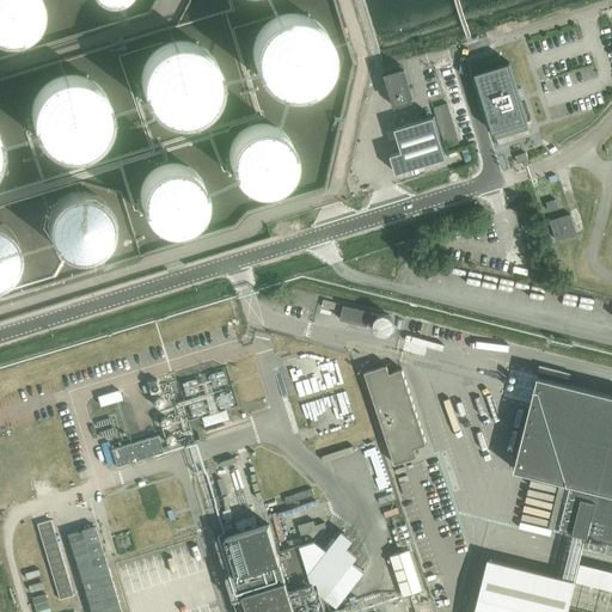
[(0,0),(0,40),(10,42),(20,40),(30,34),(36,26),(41,17),(41,6),(40,0),(0,0)]
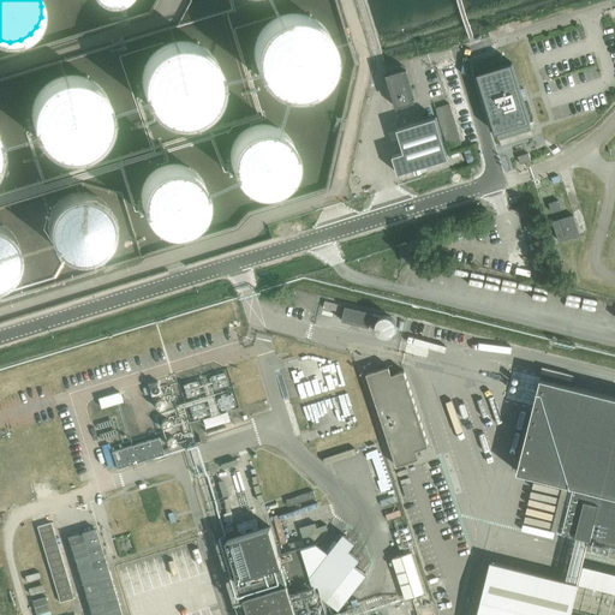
[(264,82),(273,90),(285,94),(297,95),(309,93),(318,85),(327,77),(332,65),(332,53),(329,41),(322,31),(314,23),(302,19),(290,18),(278,21),(268,28),(260,36),(255,48),(255,60),(257,71),(264,82)]
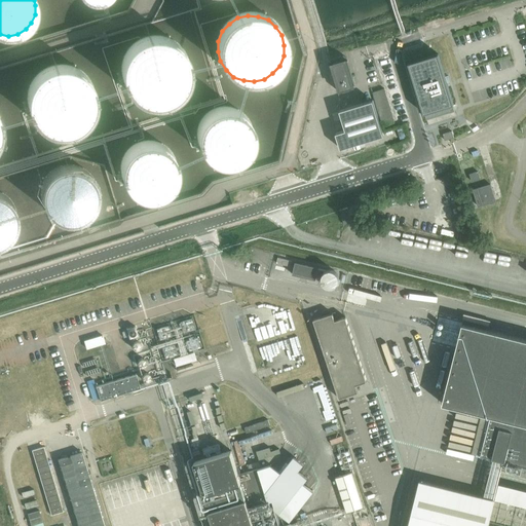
[(130,94),(138,100),(148,104),(158,105),(168,103),(177,97),(184,89),(188,79),(188,69),(186,59),(180,50),(173,43),(162,39),(152,39),(142,41),(134,46),(126,54),(123,65),(122,75),(124,84),(130,94)]
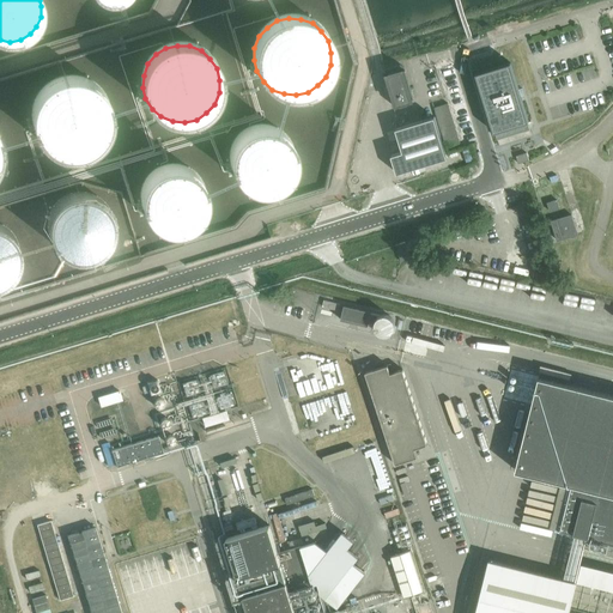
[(520,92),(510,64),(477,74),(495,133),(529,122),(526,114),(520,92)]
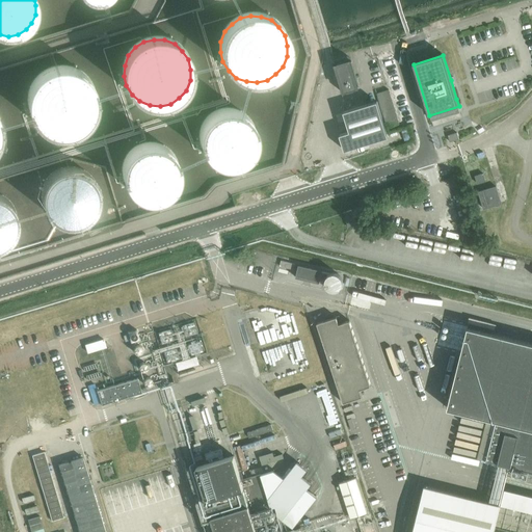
[(335,61),(333,62),(342,92),(348,91),(354,90),(354,89),(358,88),(357,86),(360,85),(352,60),(351,60),(350,58),(349,57),(346,56),(344,57),(344,56),(335,59),(335,61)]
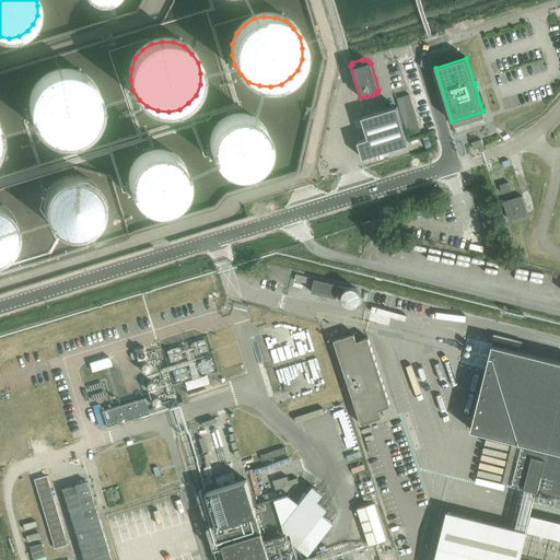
[(38,129),(47,137),(57,140),(68,141),(79,139),(89,132),(95,125),(100,114),(101,103),(97,92),(92,83),(83,76),(73,71),(62,71),(51,73),(42,79),(35,88),(31,98),(30,109),(33,119),(38,129)]
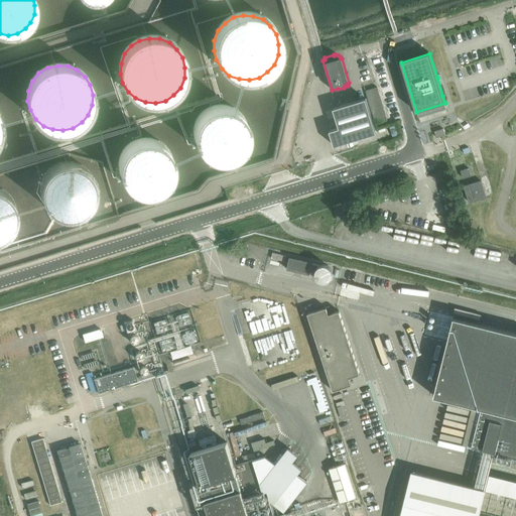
[(377,87),(365,91),(376,124),(387,121),(377,87)]
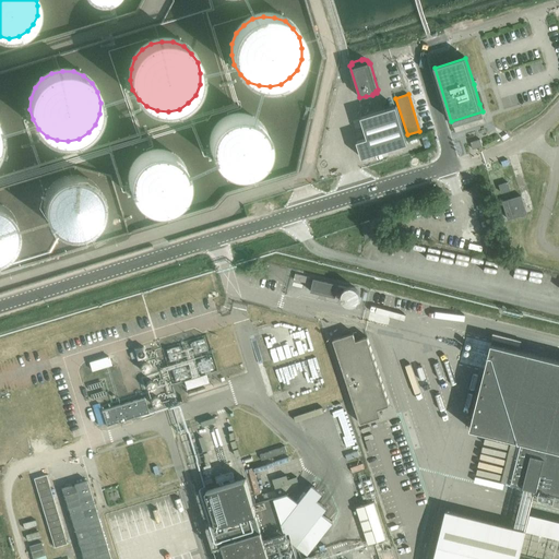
[(367,139),(357,142),(363,158),(407,144),(396,107),(361,118),(365,130),(367,139)]
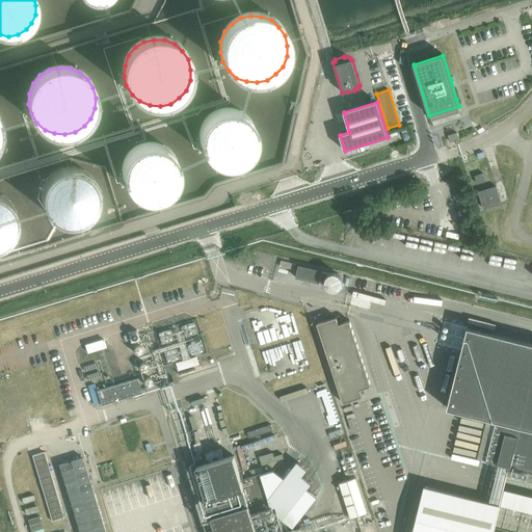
[(204,155),(210,162),(218,166),(228,167),(237,165),(244,161),(250,155),(255,145),(255,136),(253,128),(247,121),(240,114),(231,112),(221,112),(213,115),(206,121),(201,129),(198,138),(200,147),(204,155)]
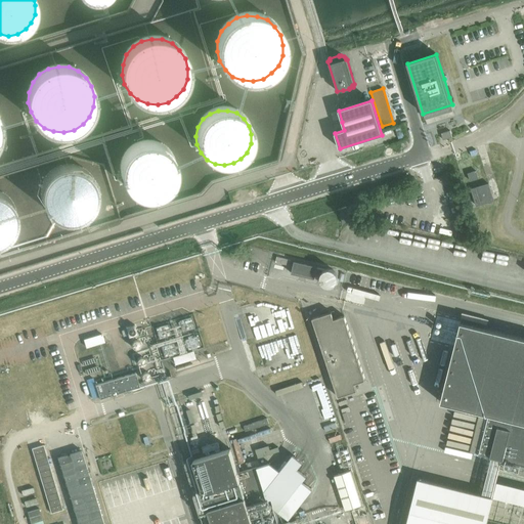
[(450,131),(441,134),(443,140),(452,137),(450,131)]
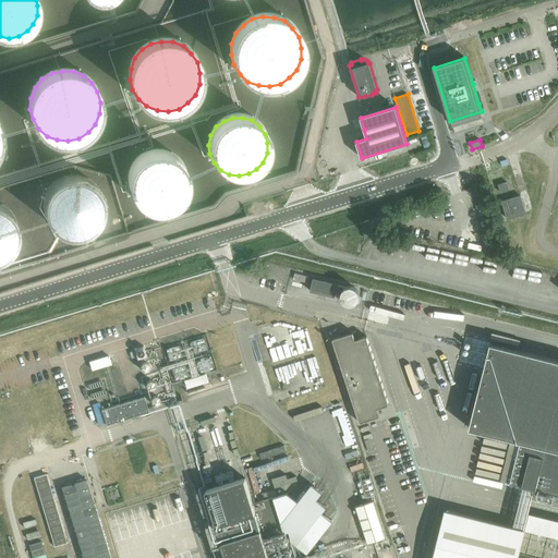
[(132,198),(138,206),(147,210),(157,211),(166,209),(174,205),(181,197),(184,189),(185,179),(183,170),(178,161),(169,156),(160,153),(150,154),(142,157),(134,162),(129,171),(126,180),(128,190),(132,198)]
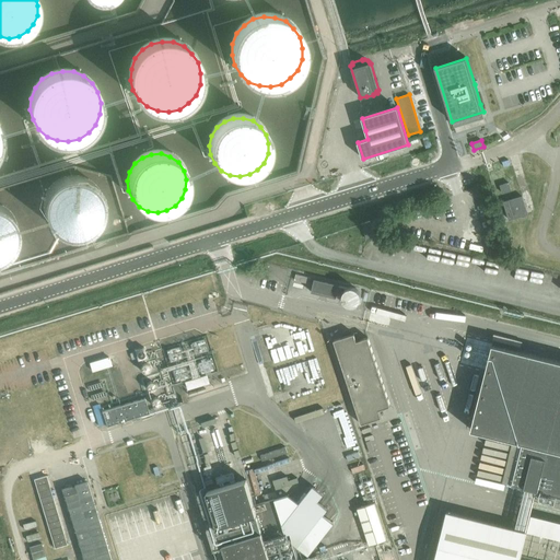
[(45,223),(51,231),(60,235),(70,236),(80,235),(89,230),(94,223),(98,213),(98,205),(96,195),(91,187),(83,181),(73,178),(65,178),(55,182),(47,187),(43,196),(41,206),(42,214),(45,223)]
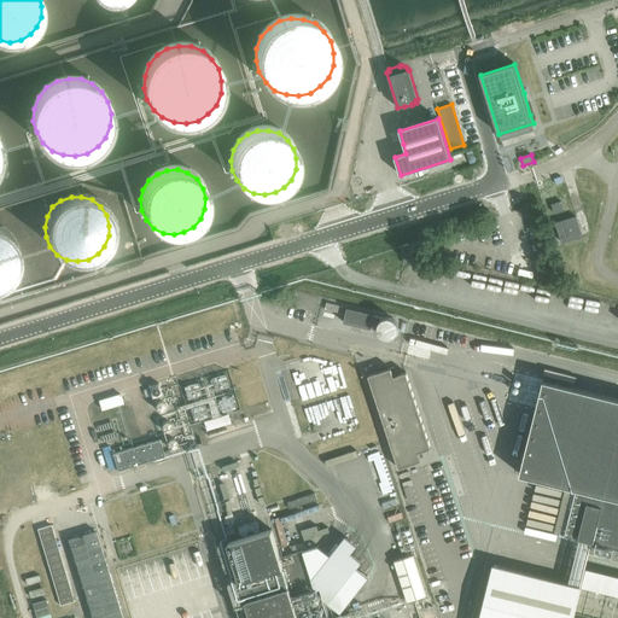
[(565,213),(561,202),(551,205),(554,215),(565,213)]
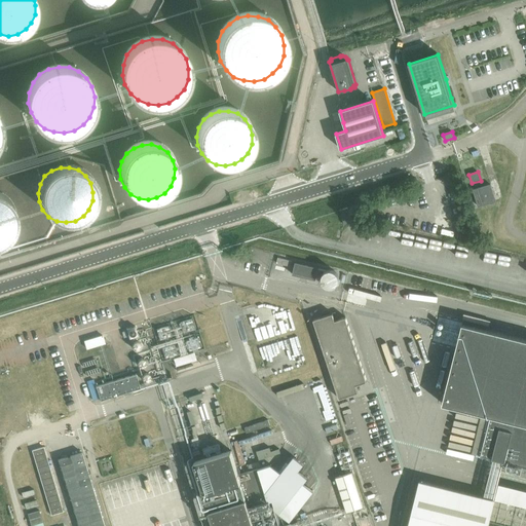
[(490,184),(472,189),(477,208),(495,201),(490,184)]
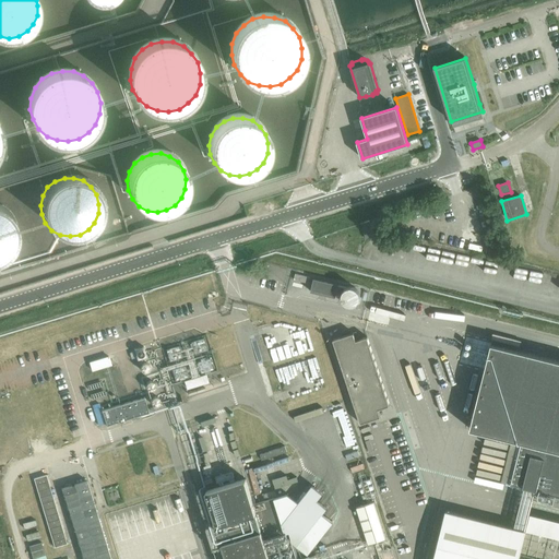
[(0,259),(6,256),(12,249),(15,240),(16,230),(14,221),(9,213),(0,207),(0,206),(0,259)]
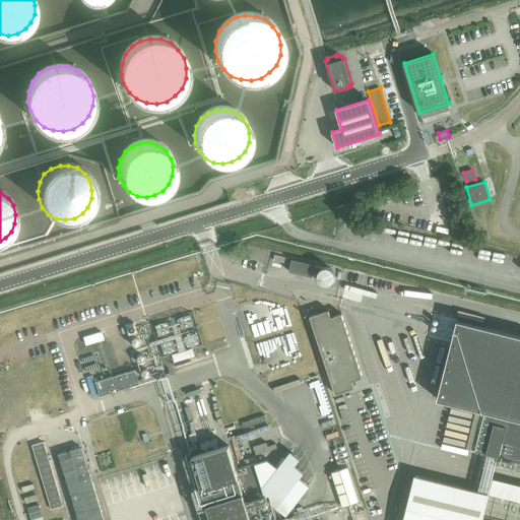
[(343,206),(335,208),(336,211),(340,222),(348,220),(346,213),(343,206)]
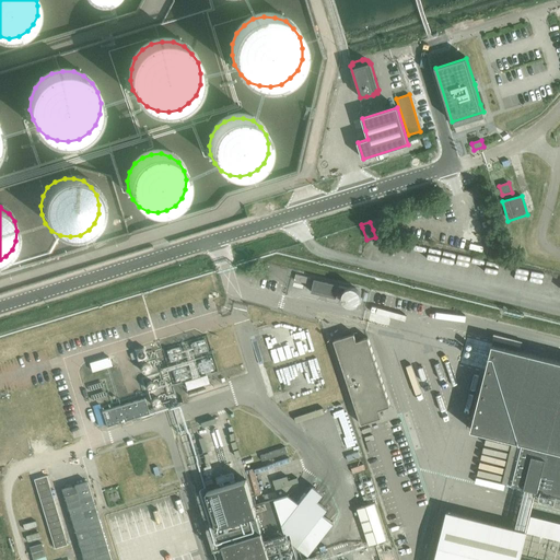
[(311,278),(296,275),(294,280),(310,284),(311,278)]
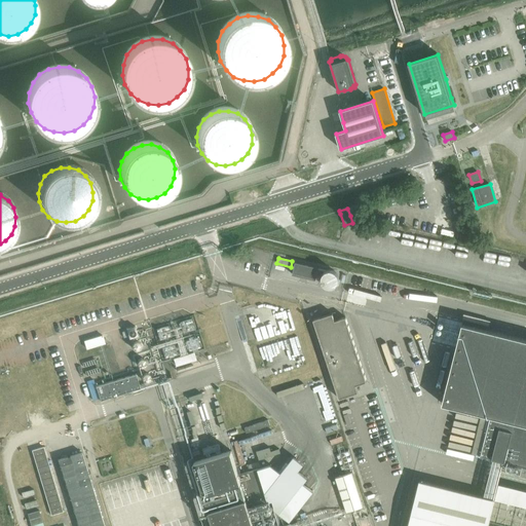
[(318,267),(295,262),(292,274),(315,280),(318,267)]
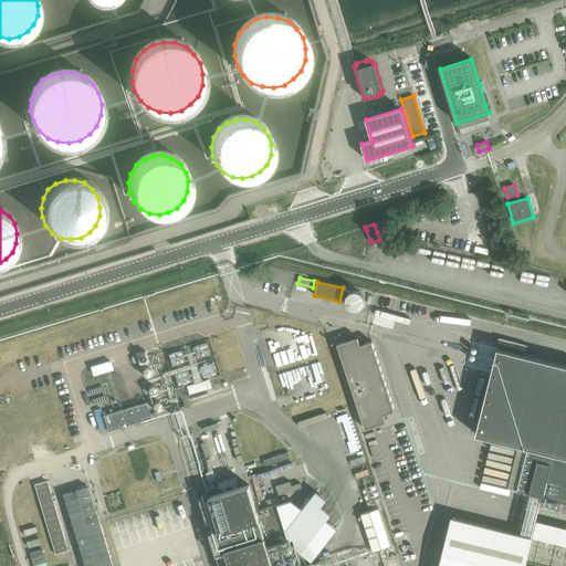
[(358,337),(337,344),(365,429),(386,422),(384,415),(395,411),(371,342),(360,345),(358,337)]
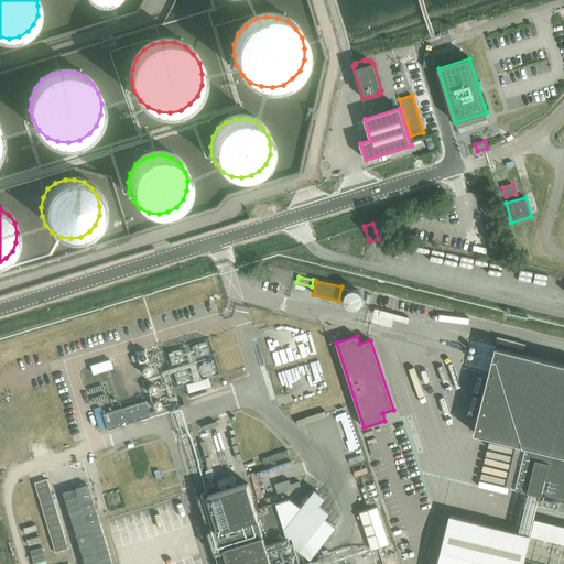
[(563,364),(496,347),(474,433),(525,446),(514,488),(563,500),(563,364)]
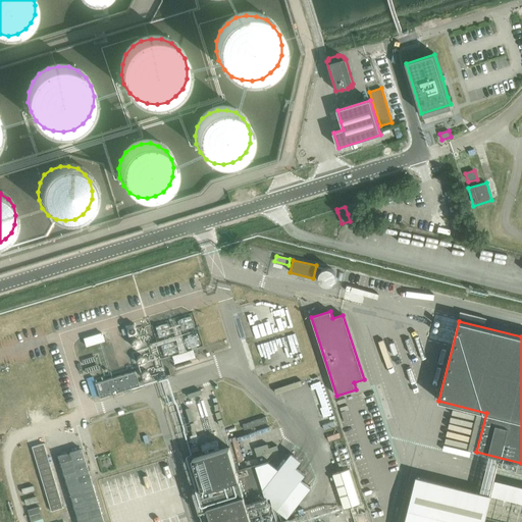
[(101,333),(84,338),(86,347),(104,341),(101,333)]
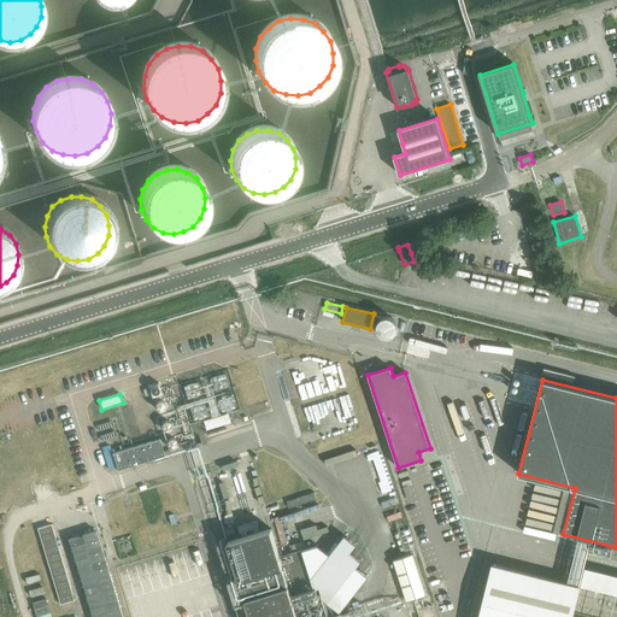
[(112,453),(117,470),(164,456),(159,439),(112,453)]
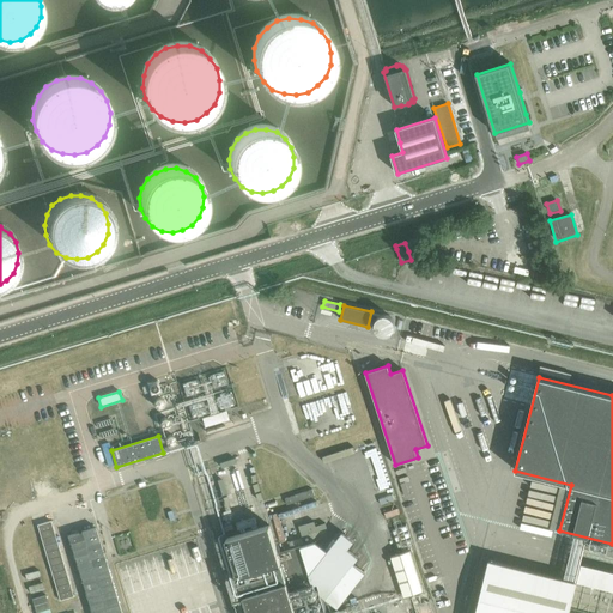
[(313,490),(286,497),(287,503),(315,496),(313,490)]
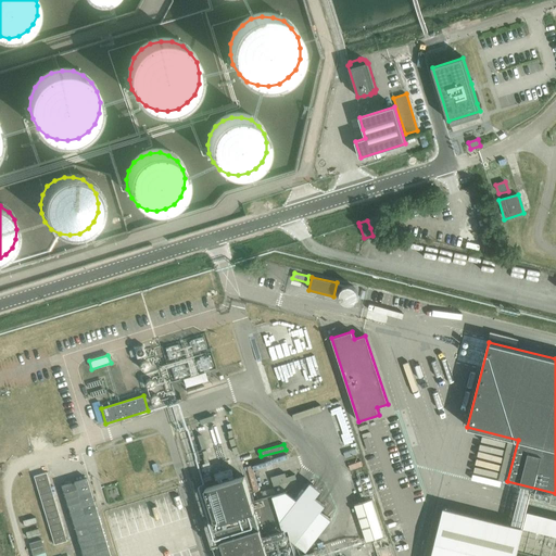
[(46,472),(34,476),(53,542),(65,539),(46,472)]
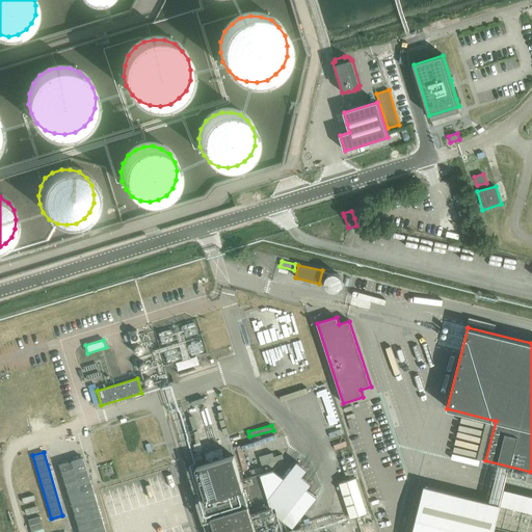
[(241,480),(234,456),(196,468),(215,531),(257,531),(251,514),(272,508),(262,474),(241,480)]
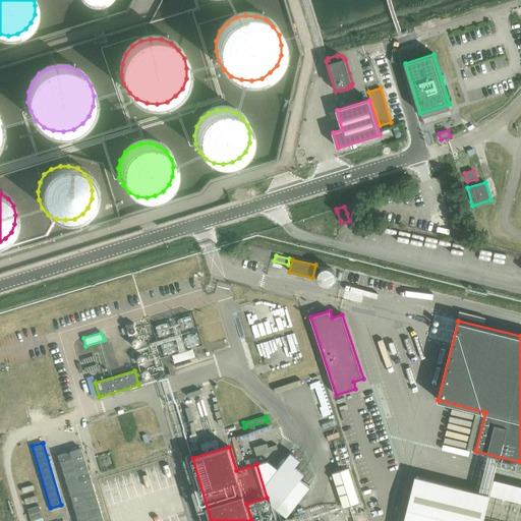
[(81,449),(58,456),(68,490),(92,483),(81,449)]
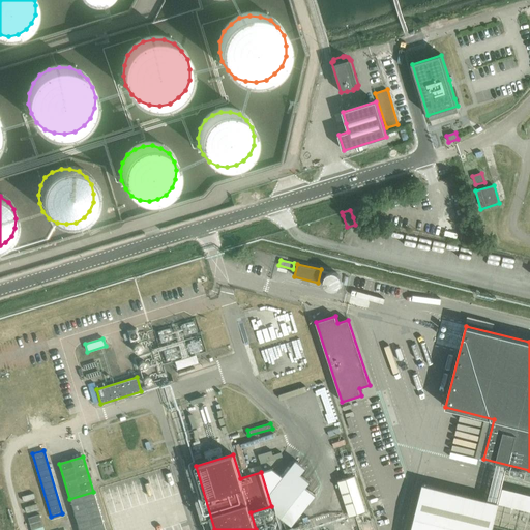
[(355,476),(339,481),(350,517),(366,511),(355,476)]
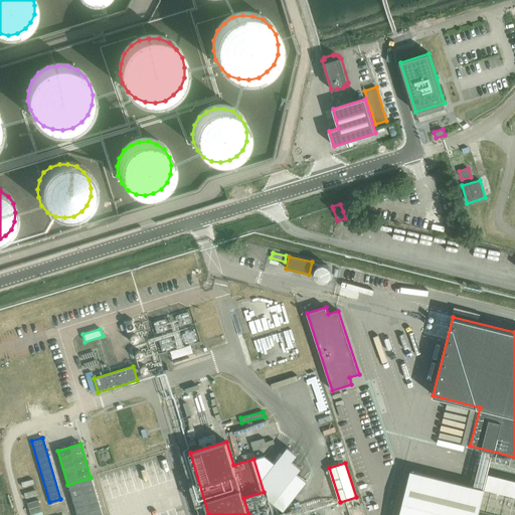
[(102,514),(91,478),(67,485),(76,514),(102,514)]
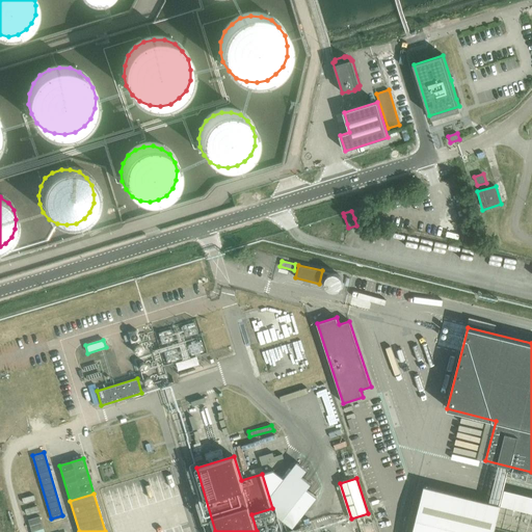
[(422,497),(413,531),(494,531),(498,515),(422,497)]
